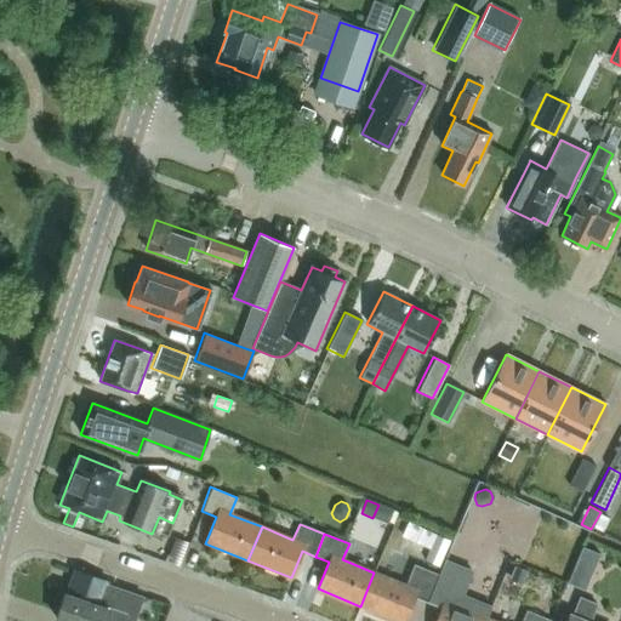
[(436,535),(429,550),(425,560),(438,567),(449,541),(436,535)]
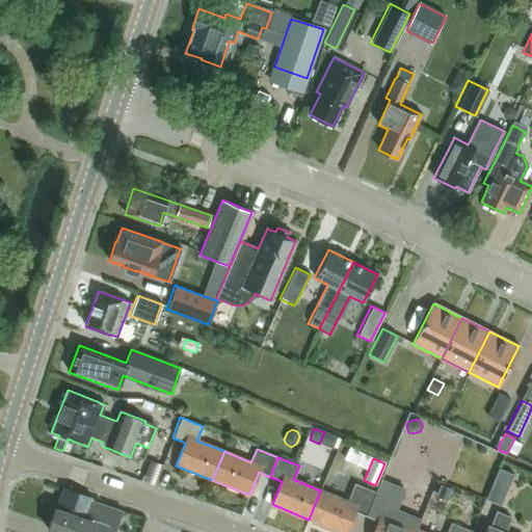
[(512,474),(498,468),(484,500),(499,506),(512,474)]
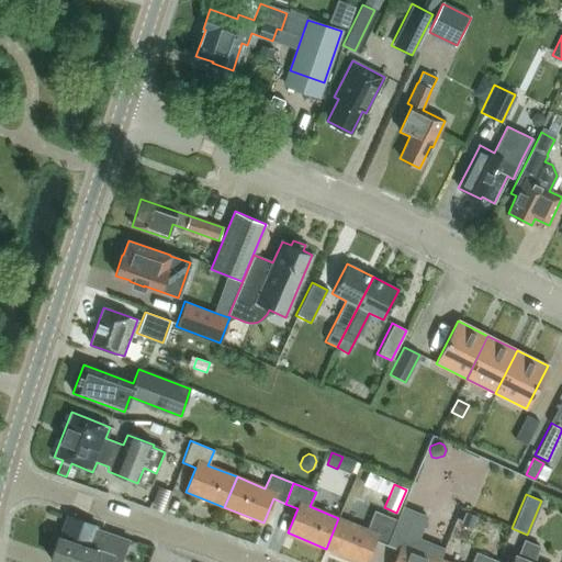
[(393,561),(438,561),(440,559),(445,549),(418,539),(427,517),(402,507),(396,520),(386,544),(398,550),(393,561)]
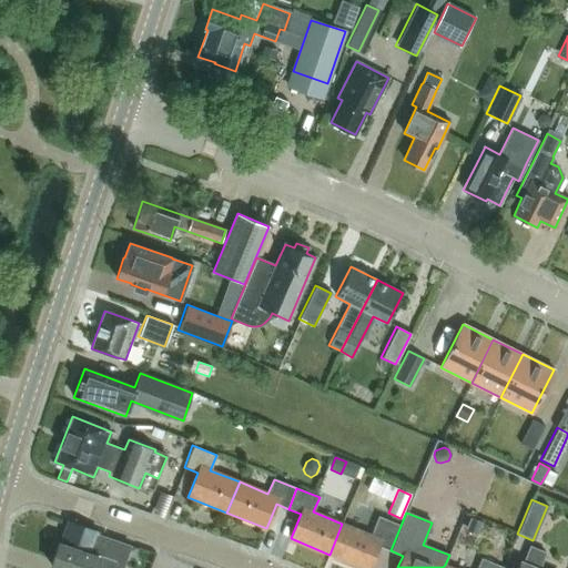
[(391,550),(401,526),(378,517),(371,535),(342,524),(330,555),(363,567),(368,567),(378,546),(391,550)]
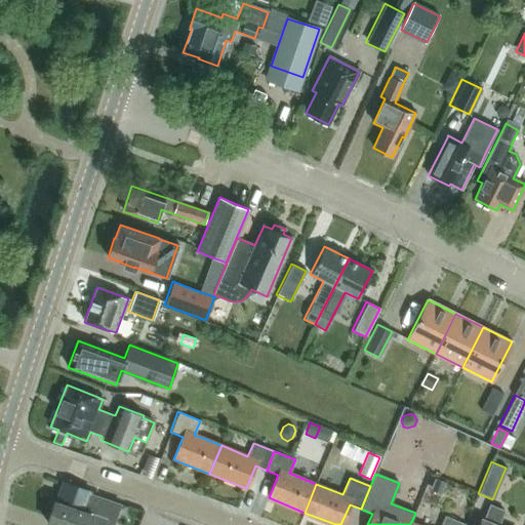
[(440,495),(445,483),(435,479),(430,491),(440,495)]
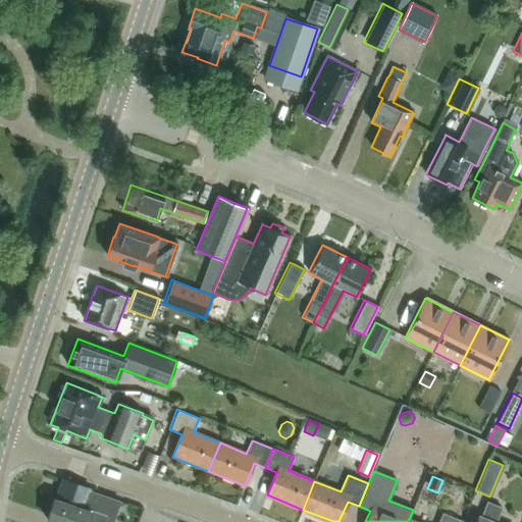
[(119,502),(89,491),(90,489),(62,480),(56,500),(54,499),(47,520),(52,521),(104,521),(106,518),(113,520),(119,502)]
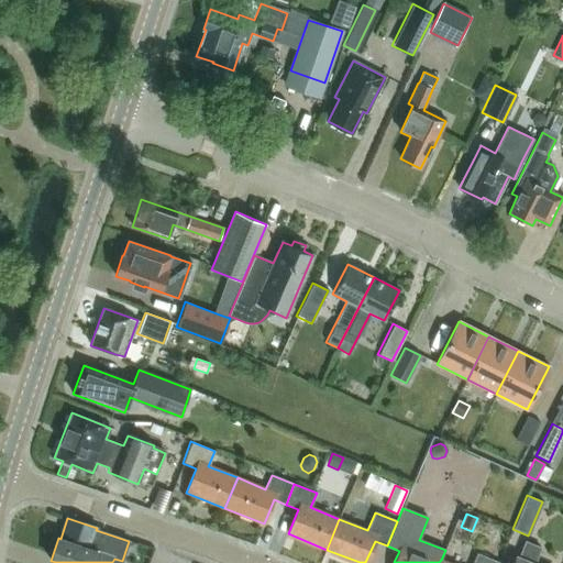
[(533,562),(541,548),(526,541),(519,558),(516,556),(512,562),(533,562)]
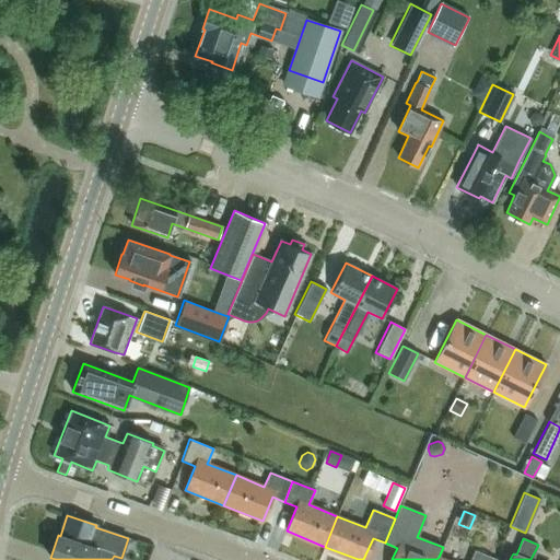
[(496,559),(497,559),(474,550),(469,559),(445,559),(439,557),(436,559),(496,559)]
